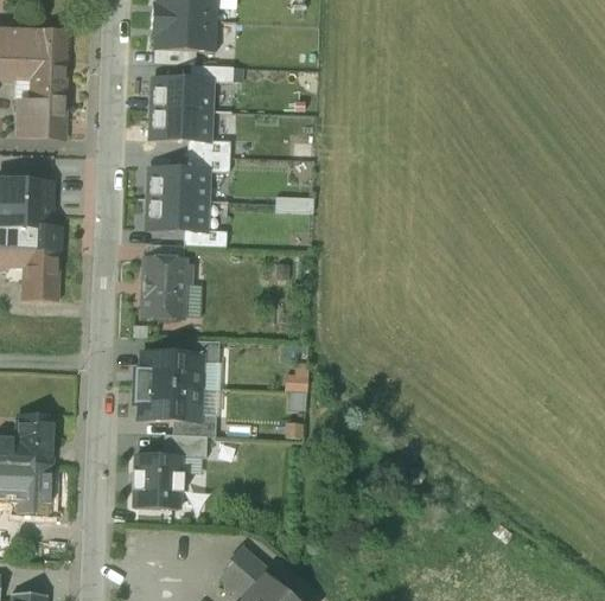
[(153,1),(153,18),(217,20),(218,0),(157,0),(157,2),(153,1)]
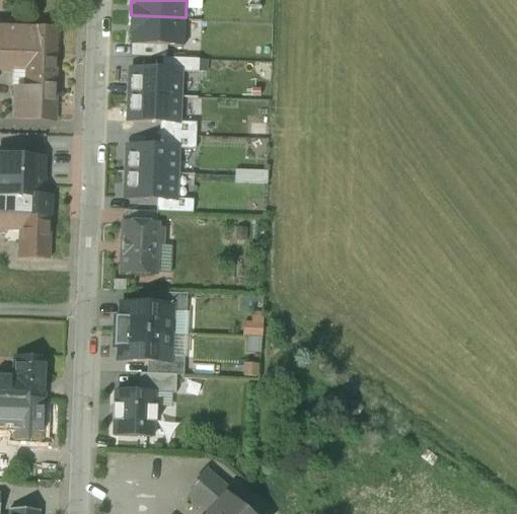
[(186,17),(131,15),(130,29),(133,29),(132,42),(185,44),(186,17)]
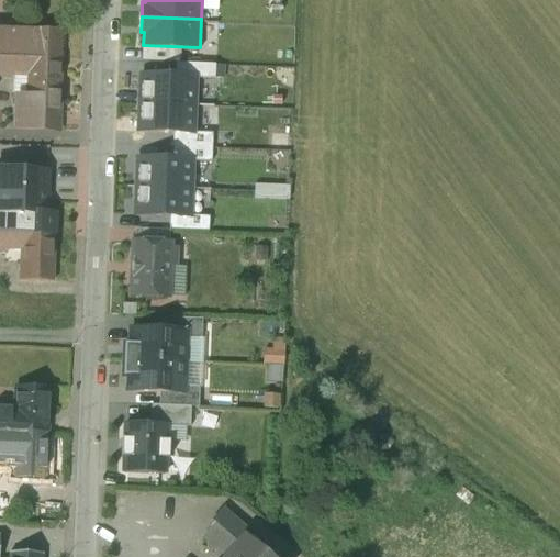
[(62,32),(0,29),(0,55),(60,57),(62,32)]
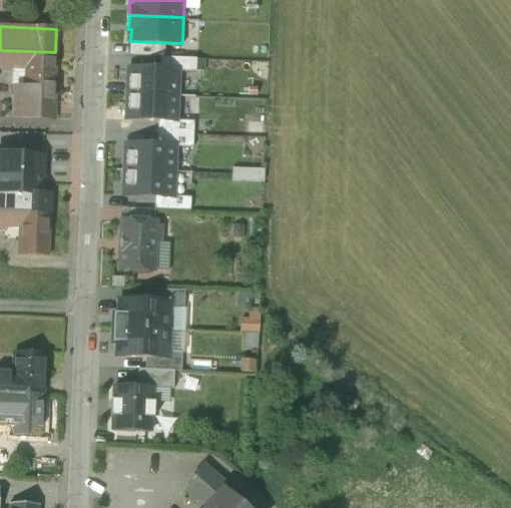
[(55,52),(0,50),(0,66),(12,67),(13,67),(13,63),(25,64),(24,86),(15,86),(13,113),(52,114),(55,52)]
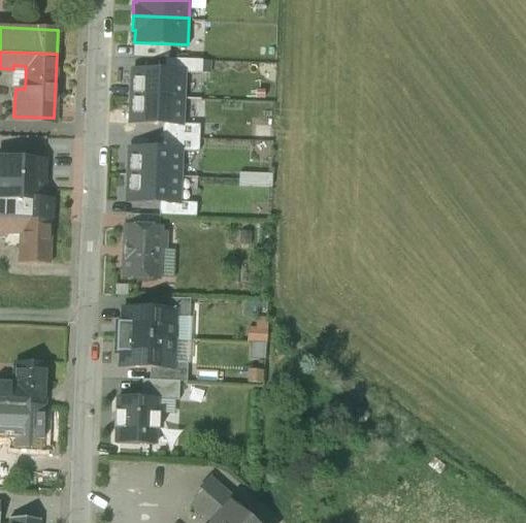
[(26,66),(13,65),(13,69),(12,69),(11,88),(15,89),(25,89),(26,66)]
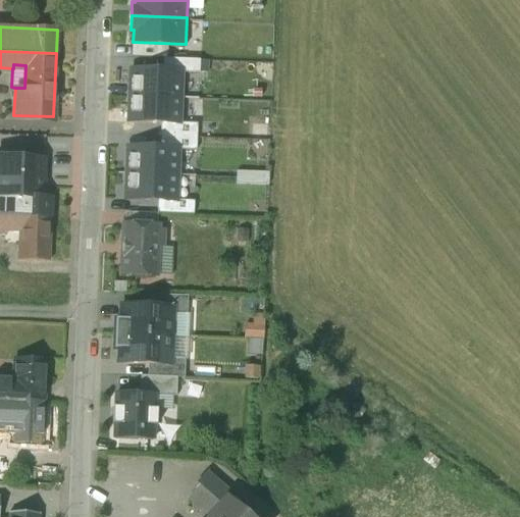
[(132,66),(131,93),(182,95),(183,68),(132,66)]
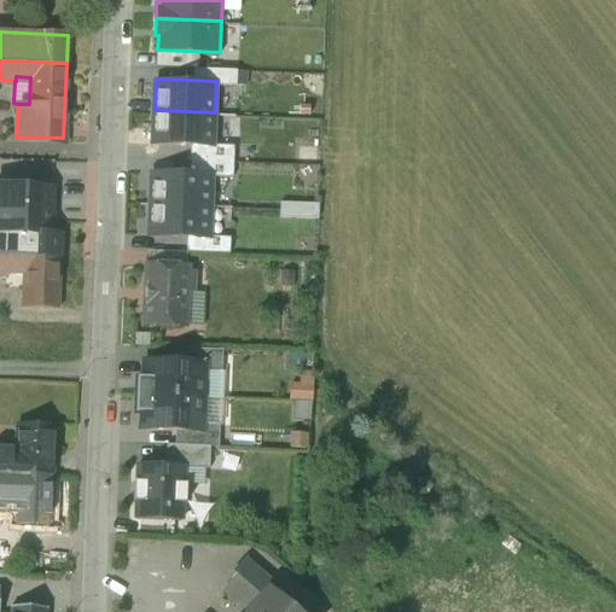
[(215,112),(155,110),(154,141),(192,143),(214,144),(214,143),(215,112)]
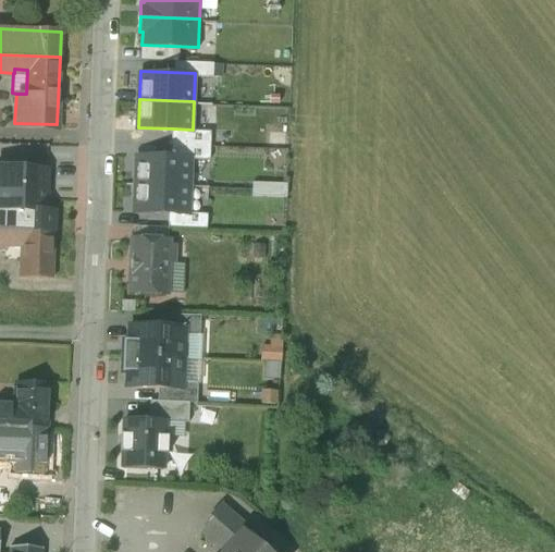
[(193,129),(193,130),(173,129),(173,142),(211,143),(212,129),(193,129)]
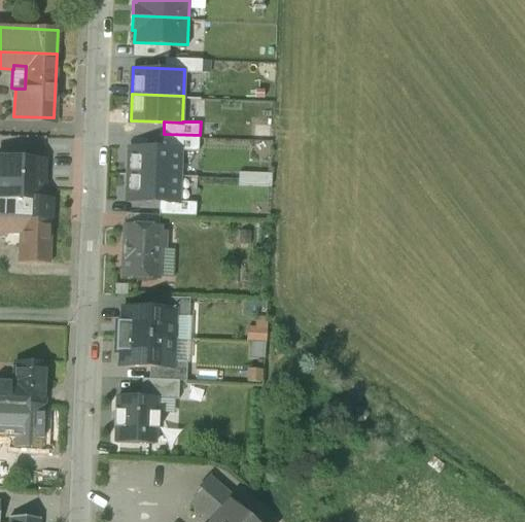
[(200,135),(164,134),(163,146),(181,147),(181,148),(200,149),(200,135)]
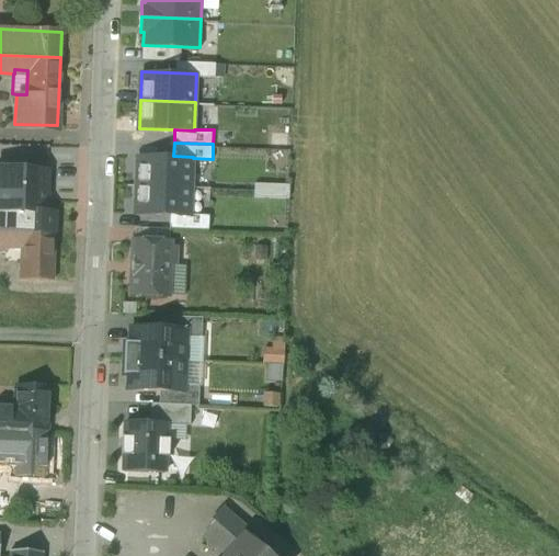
[(138,155),(137,183),(192,185),(193,158),(193,157),(173,156),(138,155)]
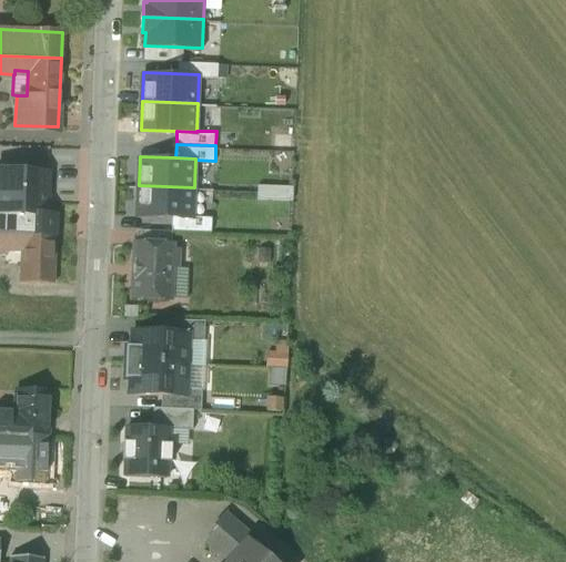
[(58,212),(49,212),(50,170),(0,166),(0,232),(58,234),(58,212)]
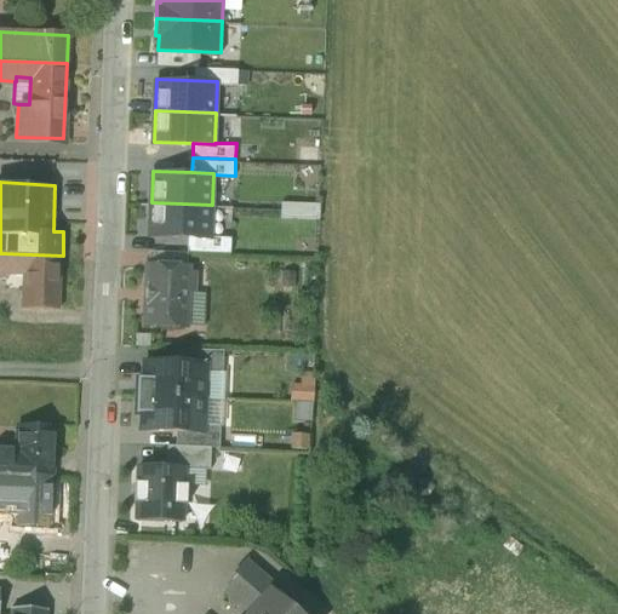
[(212,205),(152,202),(150,234),(211,236),(212,205)]
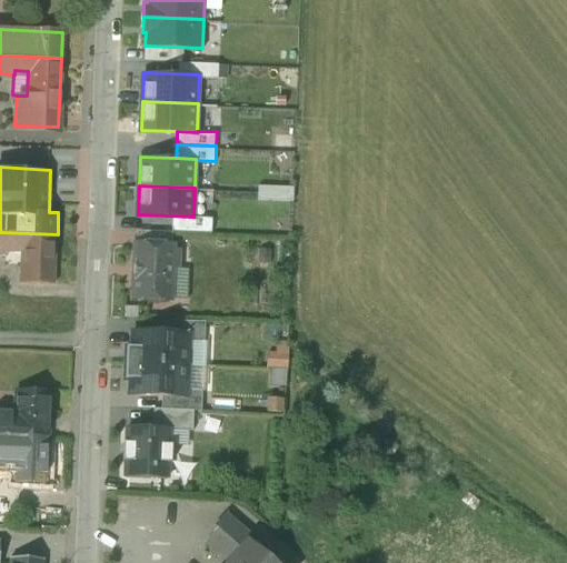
[(58,234),(0,232),(0,251),(9,252),(9,247),(23,248),(22,280),(56,281),(58,234)]
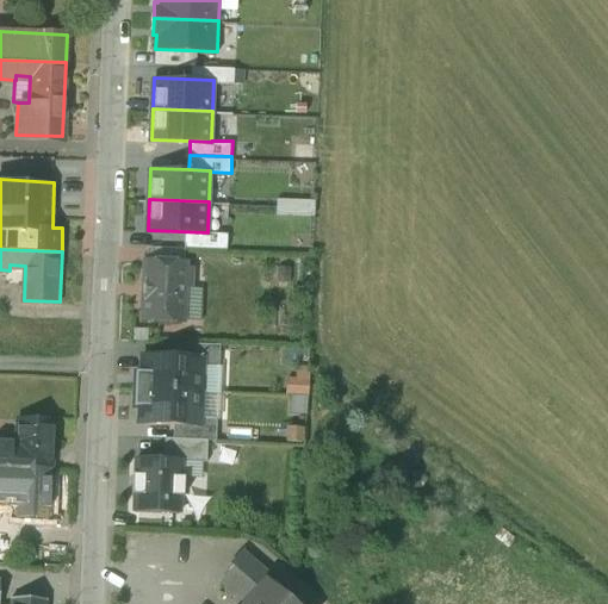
[(185,261),(147,260),(144,317),(182,318),(185,284),(192,284),(192,267),(185,267),(185,261)]
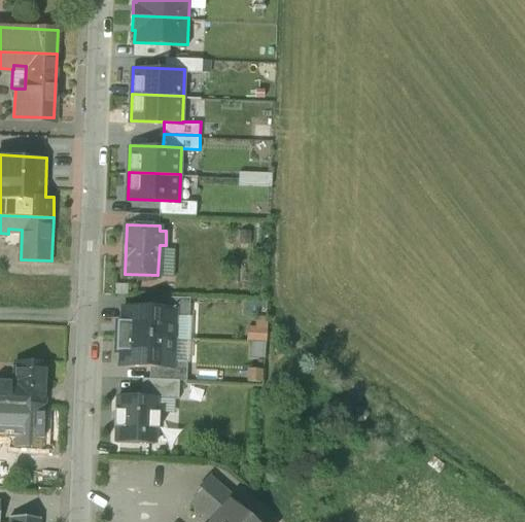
[(154,294),(153,307),(176,308),(176,314),(190,315),(191,296),(154,294)]
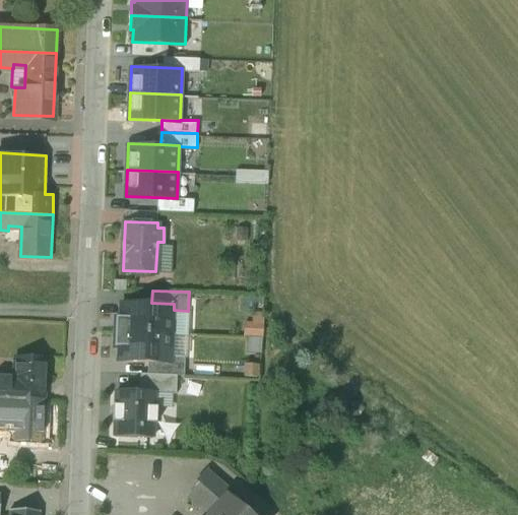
[(117,315),(117,330),(173,332),(174,310),(174,304),(151,303),(122,302),(122,316),(117,315)]
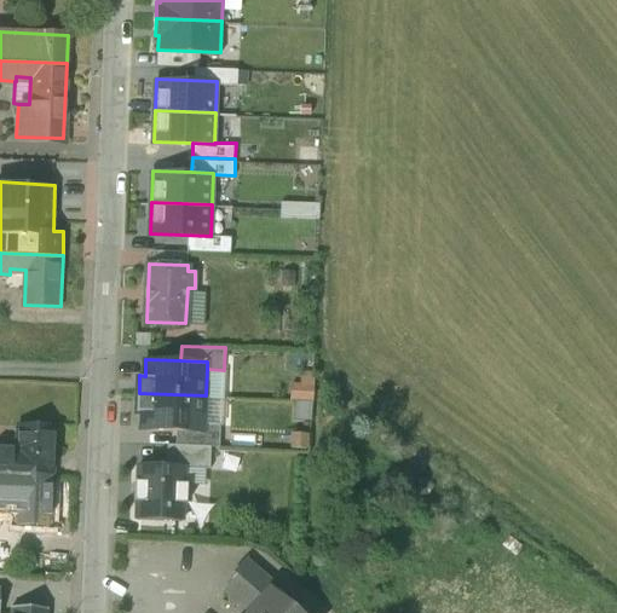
[(306,365),(306,377),(298,377),(298,412),(319,412),(319,365),(306,365)]
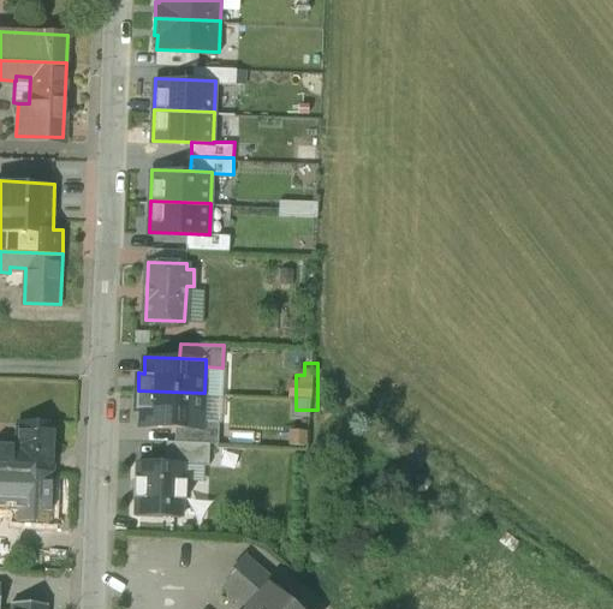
[(138,390),(137,406),(143,407),(143,423),(177,424),(203,425),(203,419),(204,393),(138,390)]
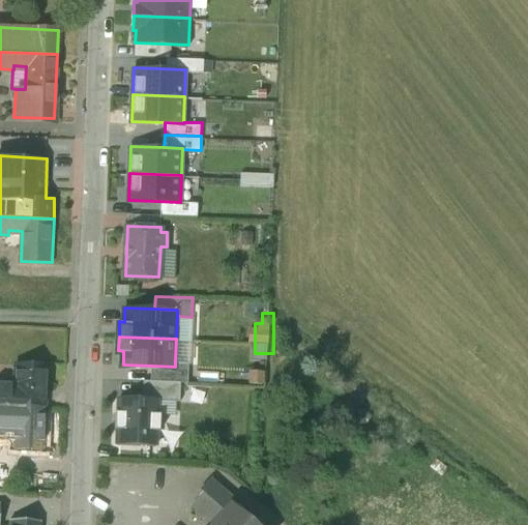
[(189,361),(175,361),(175,367),(152,366),(151,379),(181,380),(188,380),(189,361)]
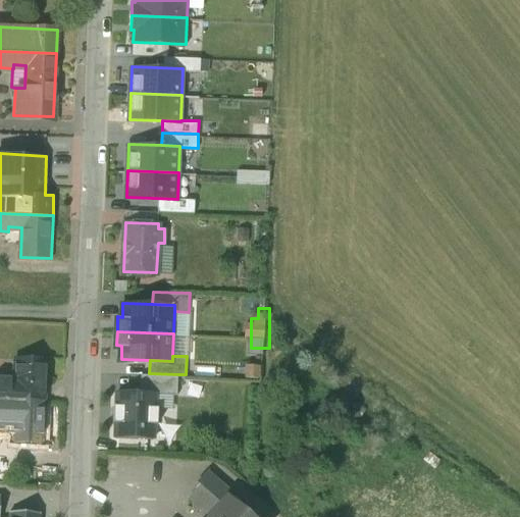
[(47,359),(16,357),(15,376),(0,375),(0,397),(45,400),(46,400),(46,399),(45,399),(47,359)]
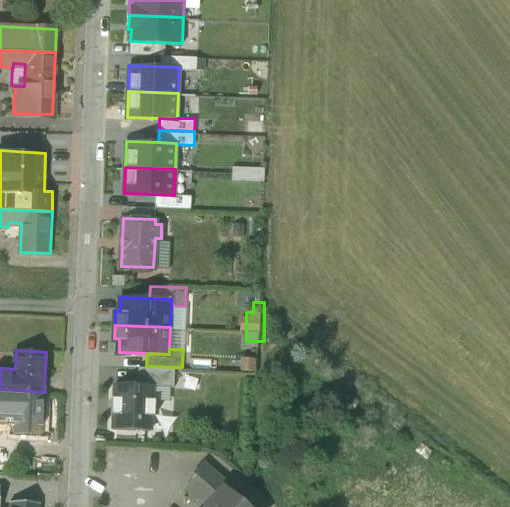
[(139,366),(139,383),(153,384),(175,384),(175,367),(146,366),(139,366)]
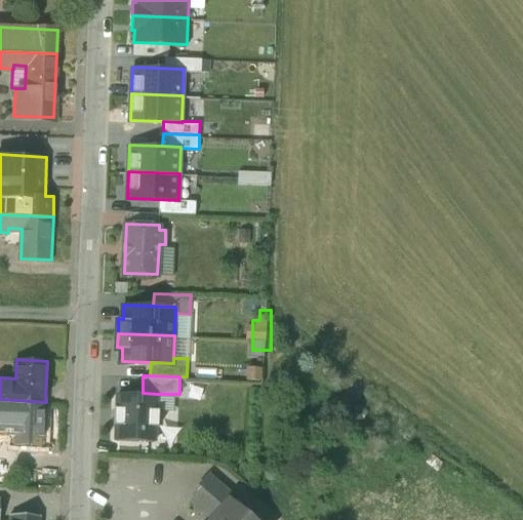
[(143,393),(119,392),(118,407),(115,407),(114,424),(117,424),(117,439),(156,440),(156,425),(159,426),(160,409),(157,408),(157,394),(143,393)]
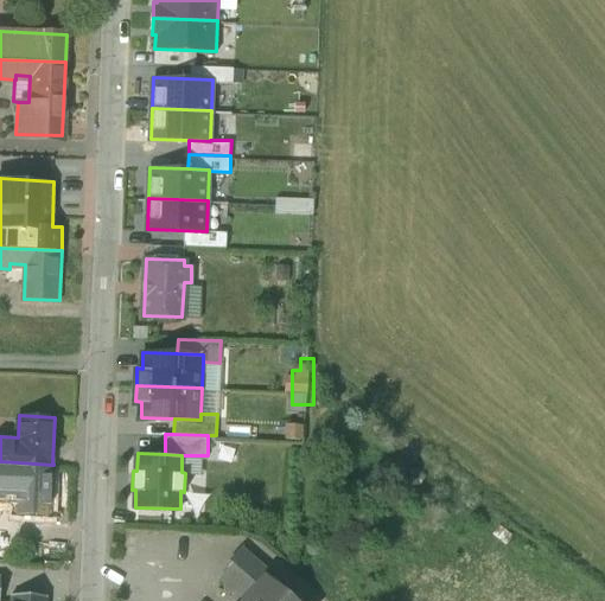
[(52,465),(0,461),(0,481),(1,483),(0,496),(11,496),(11,506),(16,506),(16,511),(51,512),(52,465)]
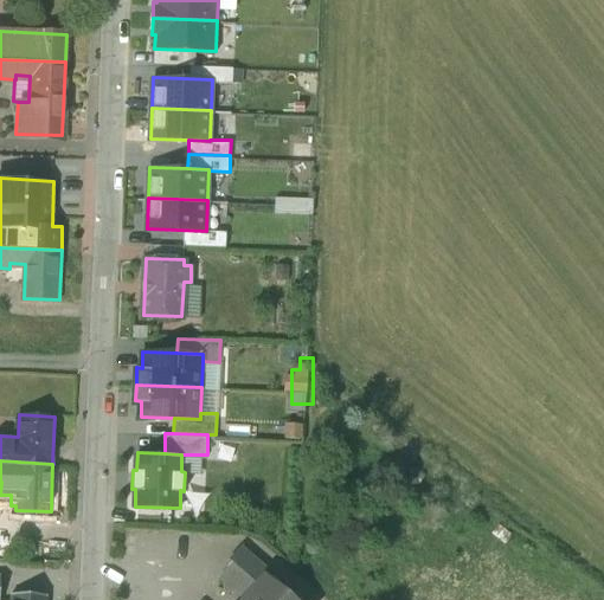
[(267,568),(242,548),(232,559),(239,565),(231,574),(226,574),(227,587),(236,587),(246,597),(243,599),(295,599),(267,575),(267,568)]
